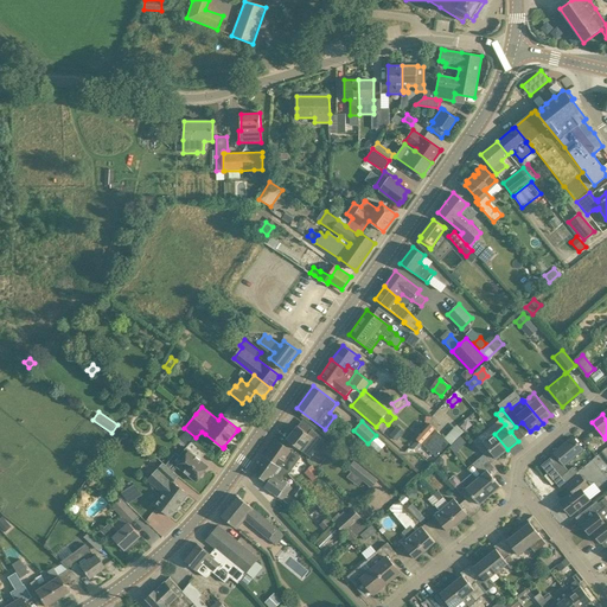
[(430,425),(417,440),(425,446),(438,430),(430,425)]
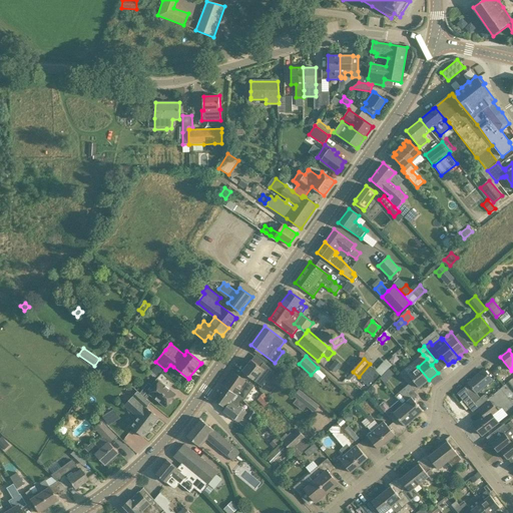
[(263,387),(275,372),(264,363),(261,367),(251,360),(242,371),(263,387)]
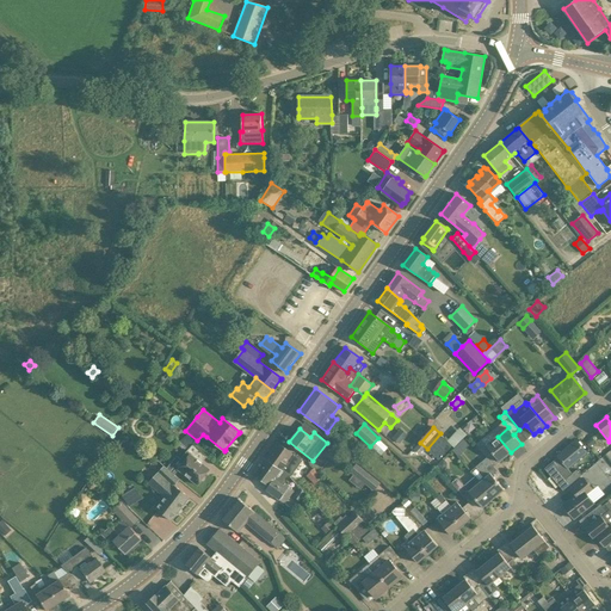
[(394,438),(400,443),(405,437),(399,432),(394,438)]
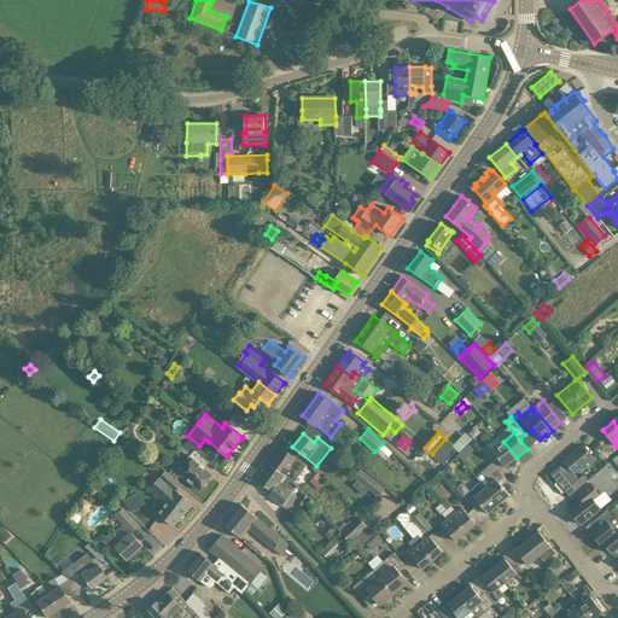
[(445,438),(432,454),(444,466),(459,450),(445,438)]
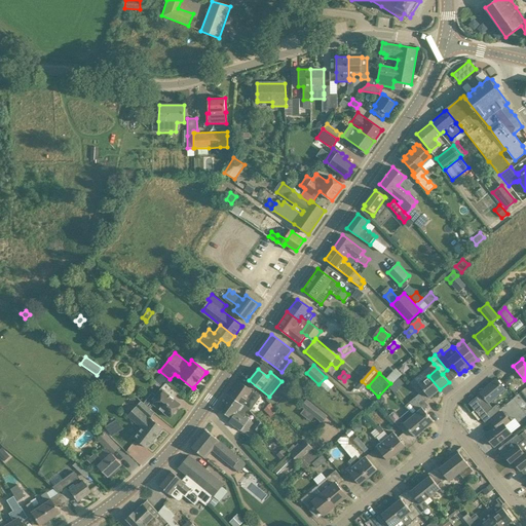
[(415,378),(410,382),(413,386),(417,392),(418,392),(423,388),(423,389),(429,398),(440,389),(428,376),(419,383),(415,378)]
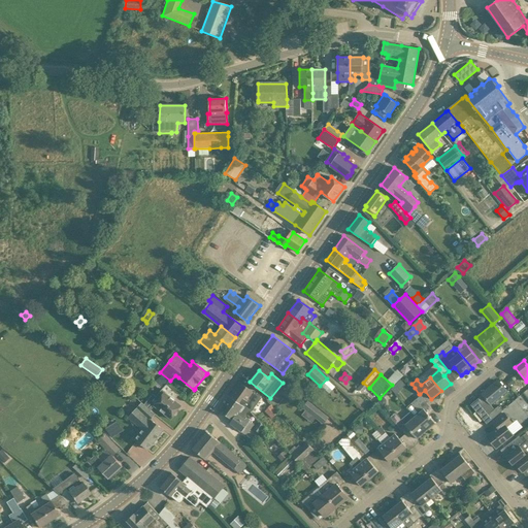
[(483,395),(470,405),(476,411),(473,414),(481,422),(483,420),(487,424),(502,410),(498,406),(495,409),(491,404),(506,391),(498,381),(496,383),(482,394),(483,395)]
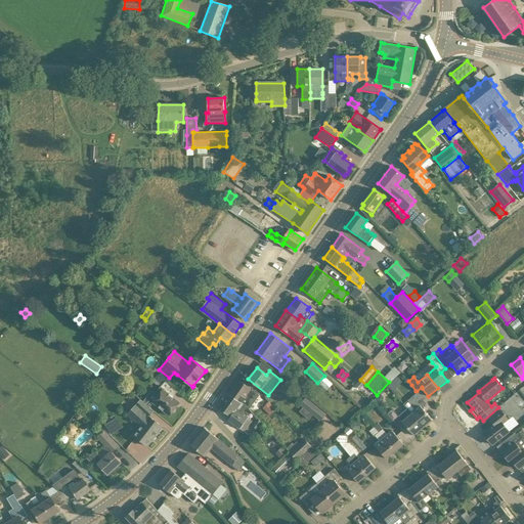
[(259,395),(249,388),(249,387),(238,380),(230,391),(241,398),(238,402),(249,409),(249,408),(250,409),(259,395)]
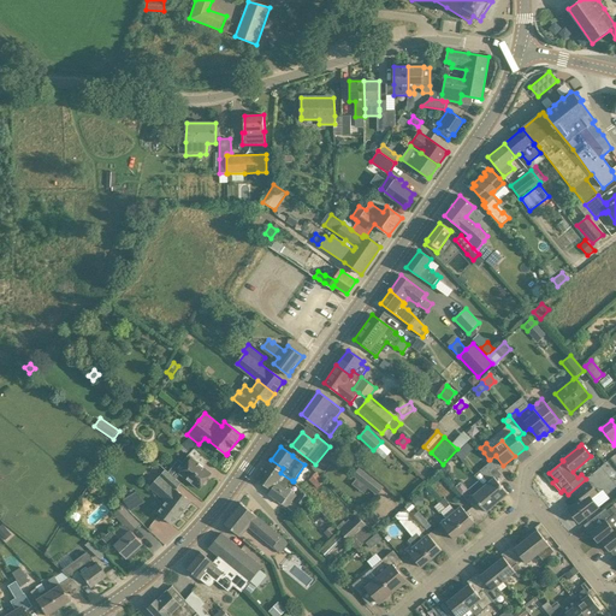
[(424,446),(418,452),(422,458),(428,451),(424,446)]
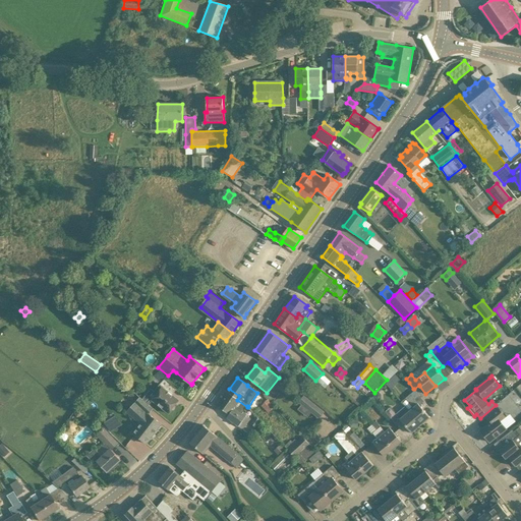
[(171,385),(165,380),(160,384),(160,385),(163,387),(152,400),(168,413),(176,404),(175,403),(177,399),(167,391),(171,385)]
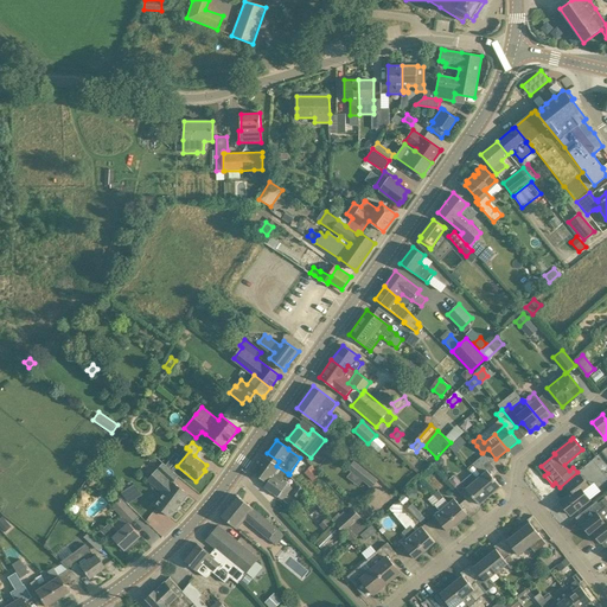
[(283,500),(289,492),(292,489),(287,485),(288,483),(283,480),(288,474),(276,466),(279,461),(267,453),(253,472),(267,483),(264,486),(283,500)]
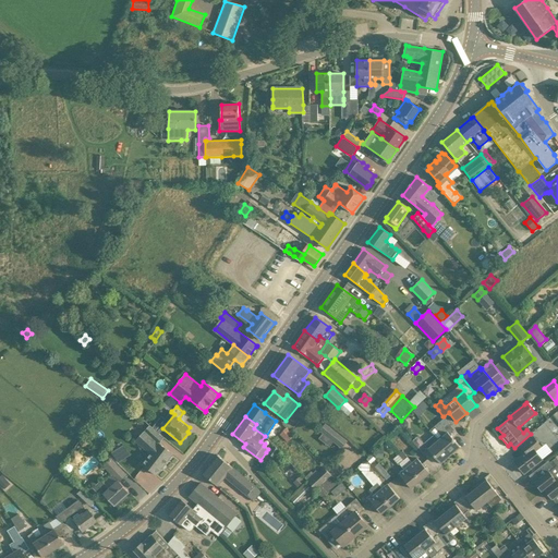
[(445,419),(434,426),(443,437),(438,440),(450,456),(460,447),(452,438),(458,434),(451,426),(449,424),(445,417),(445,419)]
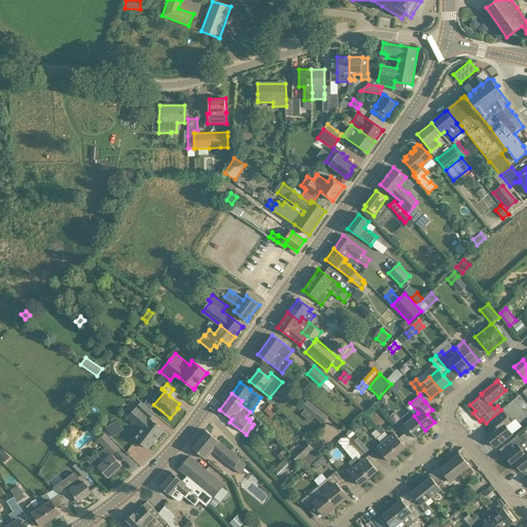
[(383,396),(378,400),(382,406),(386,403),(386,399),(383,396)]
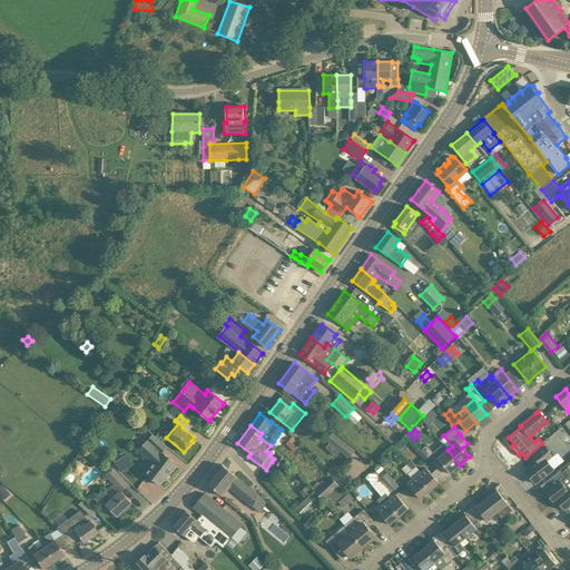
[(350,459),(355,451),(332,433),(326,440),(330,443),(326,448),(336,457),(341,451),(350,459)]
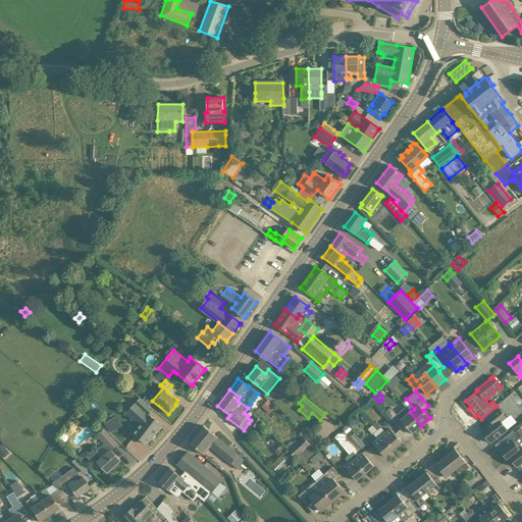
[(162,425),(147,414),(151,409),(140,398),(126,412),(140,423),(133,433),(147,445),(162,425)]
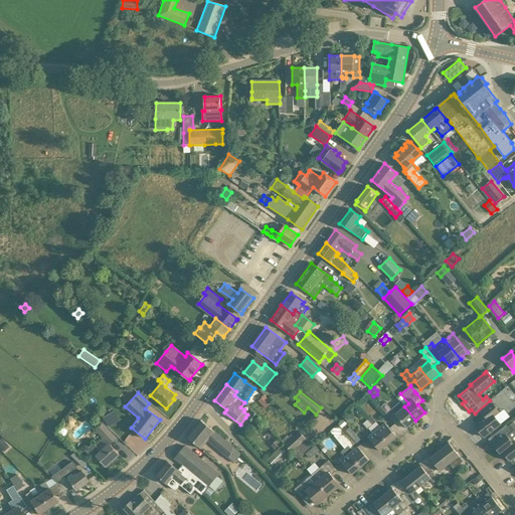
[(258,401),(265,408),(271,402),(264,395),(258,401)]
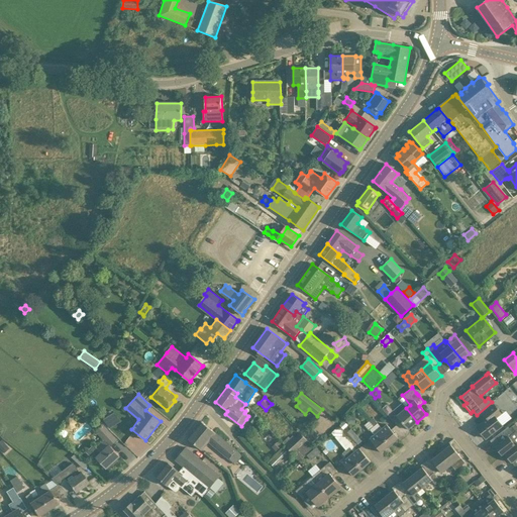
[(393,411),(388,415),(397,425),(397,426),(402,422),(408,430),(409,429),(417,422),(406,408),(402,403),(393,411)]
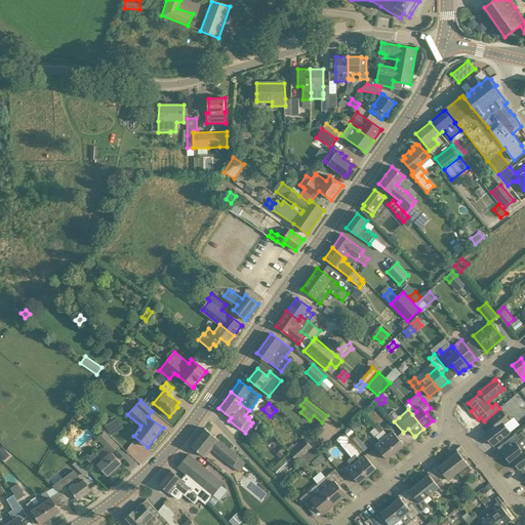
[(494,427),(484,435),(493,445),(510,433),(505,427),(510,421),(501,411),(490,419),(491,420),(491,419),(495,426),(494,427)]
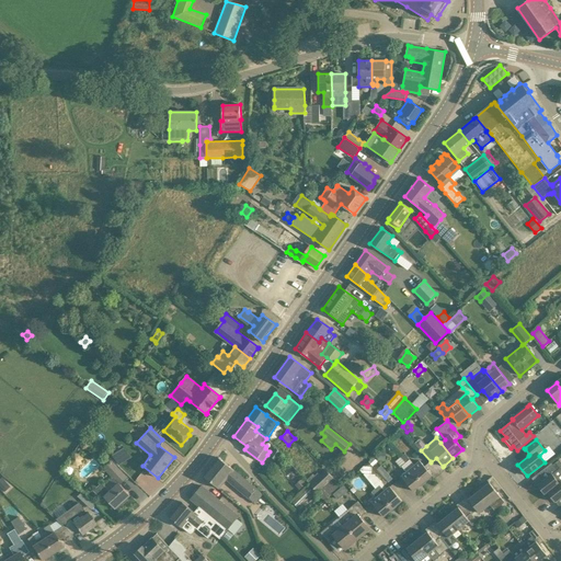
[(404,454),(401,458),(405,464),(407,465),(423,483),(432,476),(421,461),(415,466),(411,460),(411,461),(404,454)]
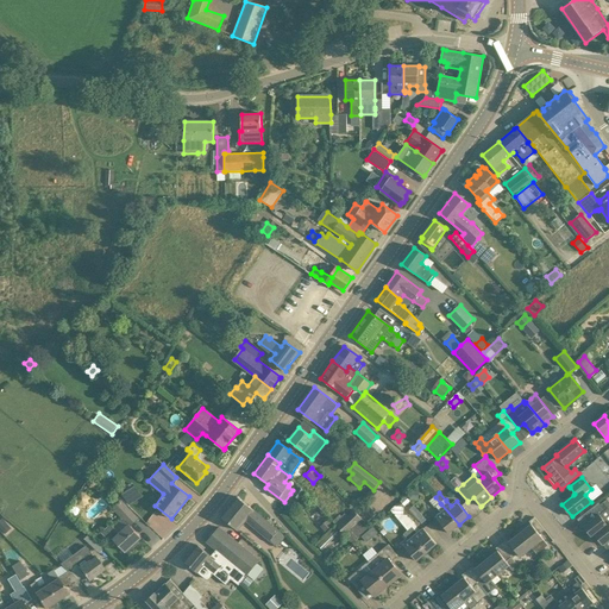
[(287,537),(255,512),(237,496),(220,516),(237,531),(244,521),(277,548),(278,546),(287,537)]
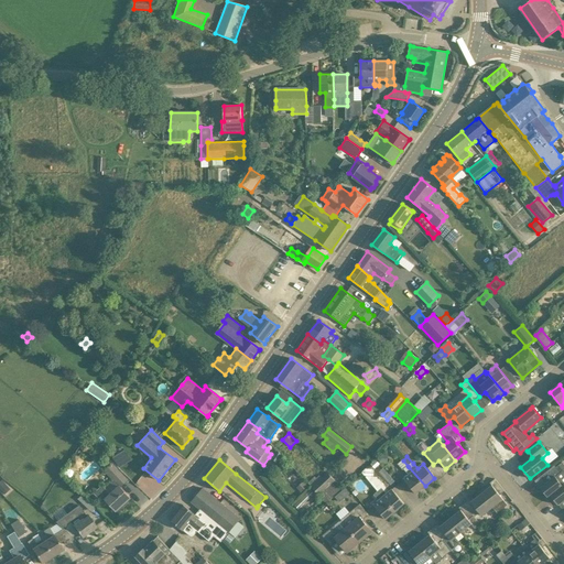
[(131,498),(123,490),(121,487),(128,480),(112,463),(104,470),(112,479),(105,487),(102,485),(94,494),(104,502),(106,500),(117,511),(122,506),(125,507),(130,501),(129,500),(131,498)]
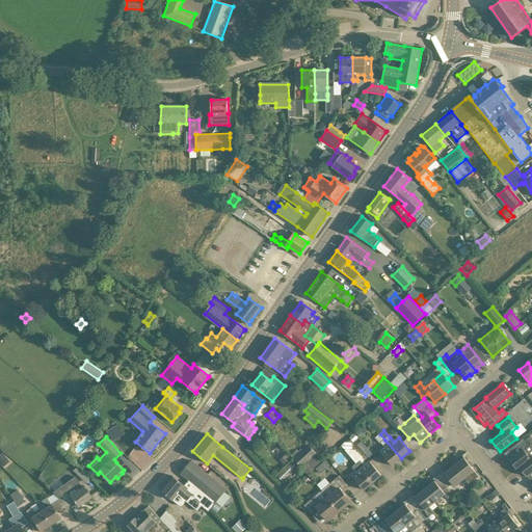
[(521,451),(509,460),(516,470),(520,468),(531,457),(531,437),(531,436),(527,440),(517,447),(521,451)]
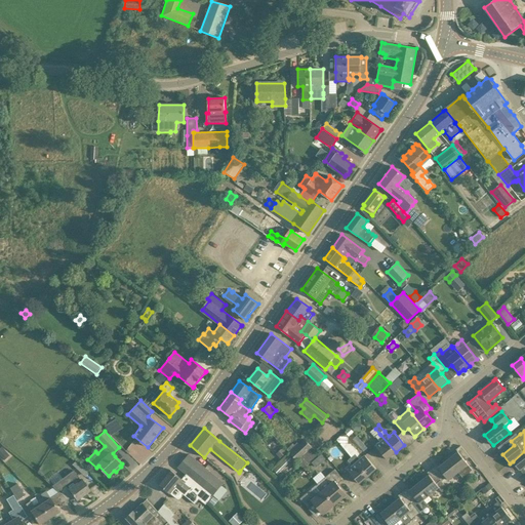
[(381,442),(375,446),(388,459),(396,452),(380,435),(379,434),(376,437),(377,437),(381,442)]
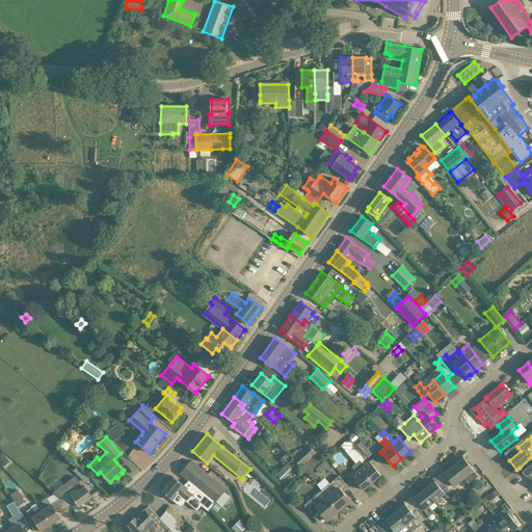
[(322,461),(308,446),(293,459),(308,475),(322,461)]
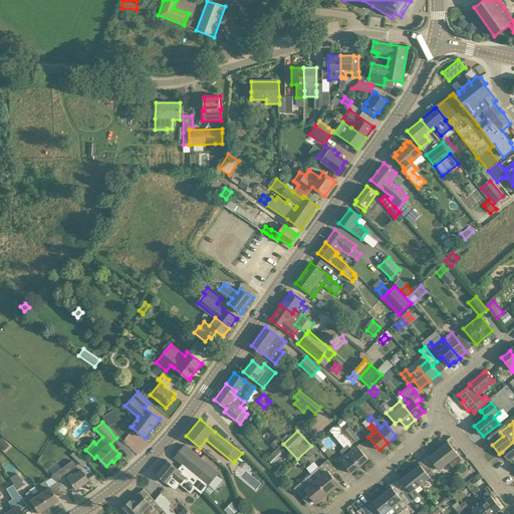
[(341,435),(332,434),(339,442),(344,448),(344,449),(346,450),(360,466),(368,459),(357,446),(354,448),(352,450),(348,445),(350,443),(345,437),(343,435),(341,435)]
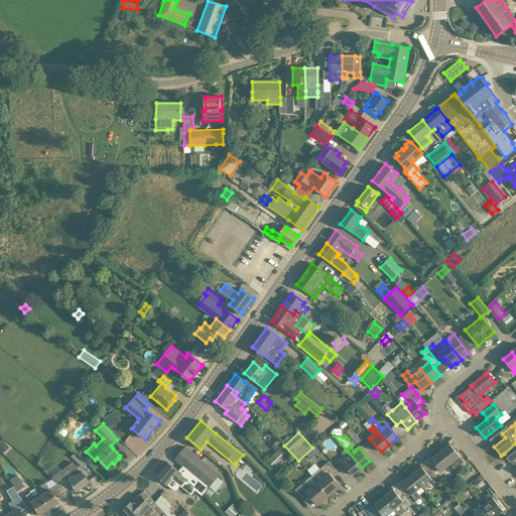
[(444,448),(439,453),(449,465),(450,465),(455,470),(464,462),(460,457),(460,458),(457,454),(462,449),(453,438),(452,439),(448,441),(450,444),(448,445),(444,448)]
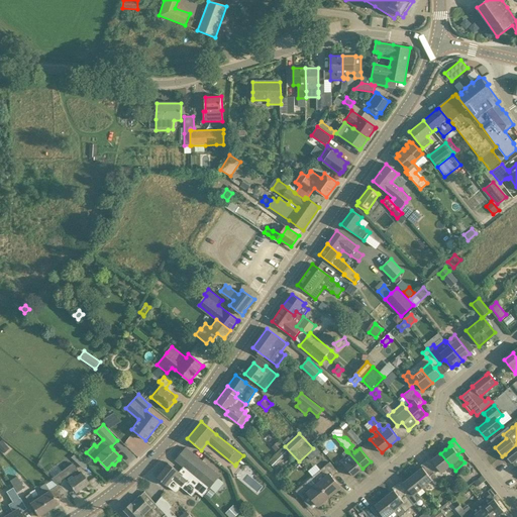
[(277,451),(283,445),(278,441),(272,447),(277,451)]
